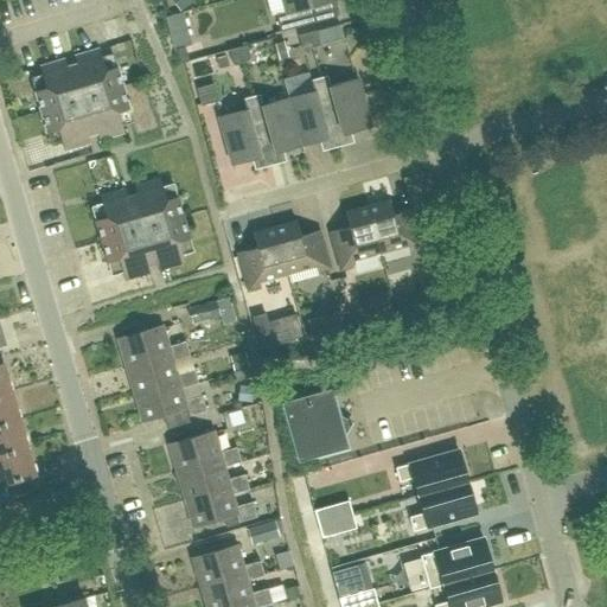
[(191,0),(172,0),(181,11),(192,1),(191,0)]
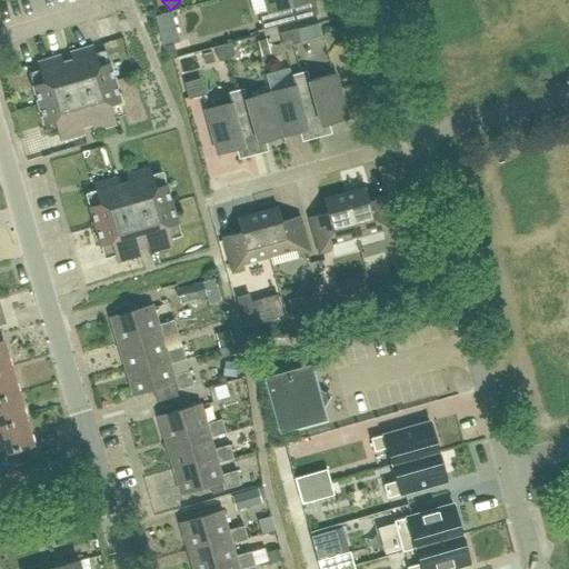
[(291,7),(313,0),(312,0),(265,0),(268,11),(258,15),(262,30),(296,21),(291,7)]
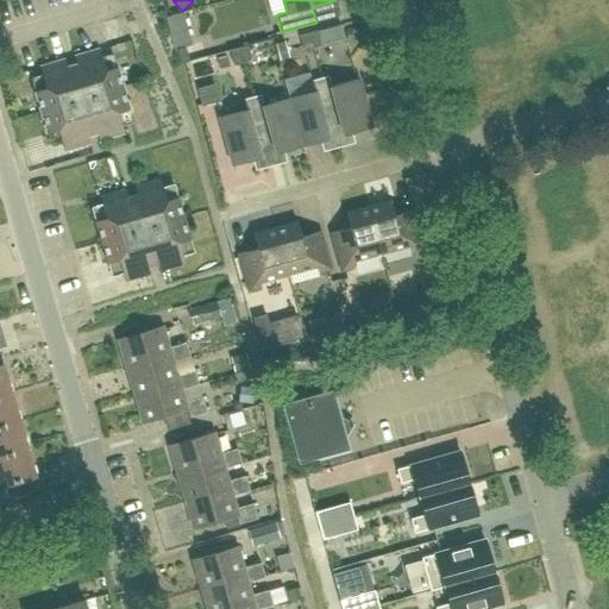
[(183,13),(167,18),(176,50),(186,48),(193,45),(183,13)]
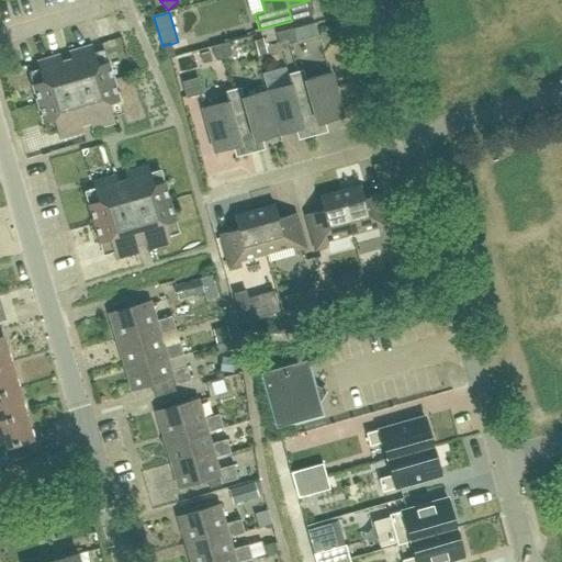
[(284,32),(288,45),(295,43),(292,30),(284,32)]
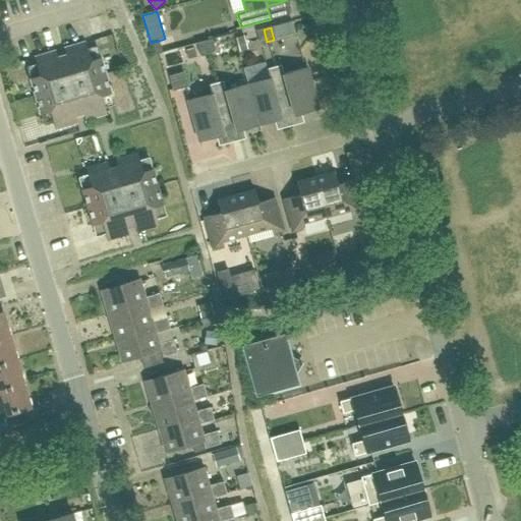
[(267,42),(264,30),(255,32),(258,44),(267,42)]
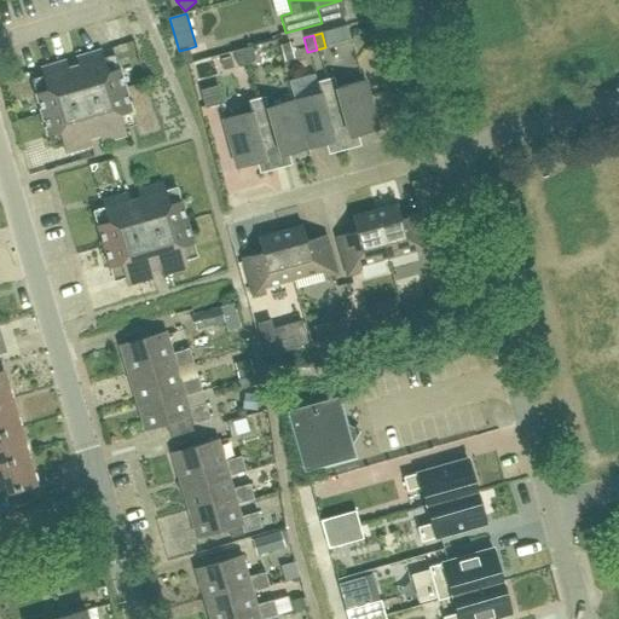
[(289,42),(281,45),(284,61),(293,58),(289,42)]
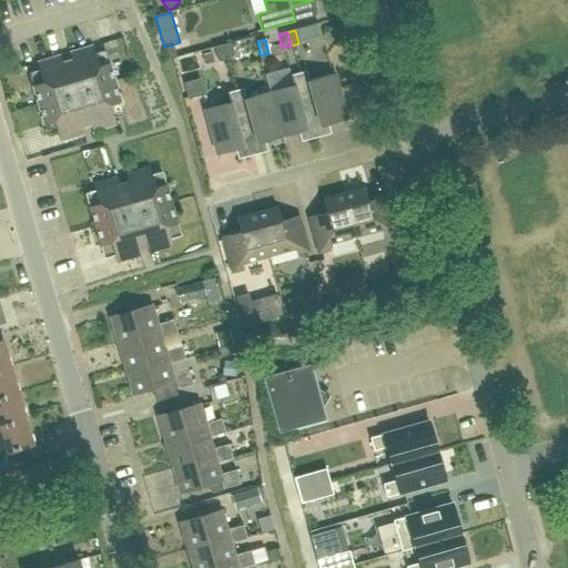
[(230,43),(222,46),(225,59),(234,57),(230,43)]
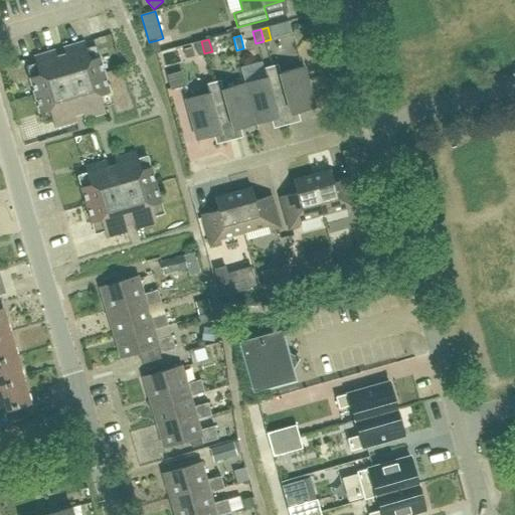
[(160,52),(157,40),(149,42),(152,54),(160,52)]
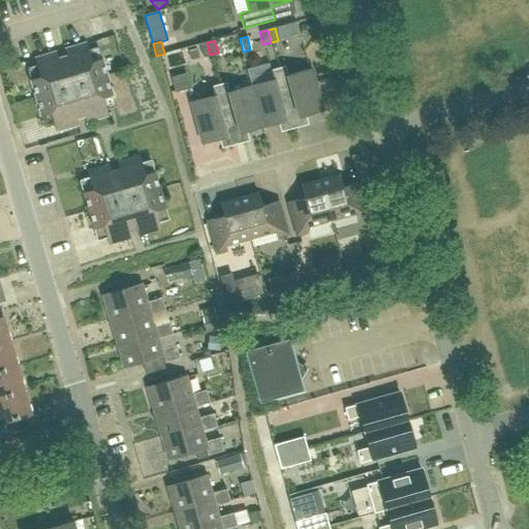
[(210,55),(207,42),(198,44),(203,57),(210,55)]
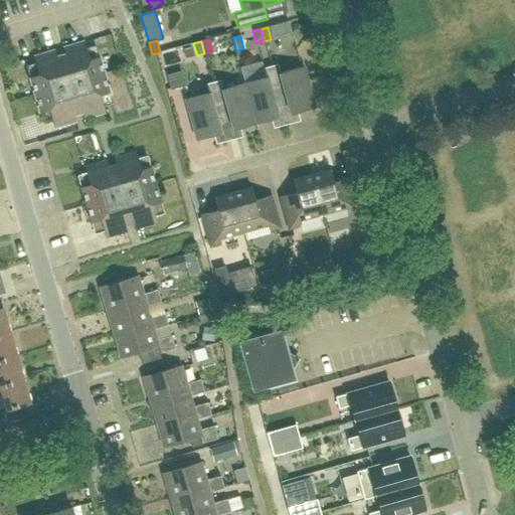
[(106,113),(100,96),(110,93),(96,46),(86,48),(83,42),(62,48),(64,55),(56,57),(54,50),(33,57),(39,75),(29,78),(39,114),(49,111),(54,129),(75,122),(73,116),(81,113),(84,120),(106,113)]
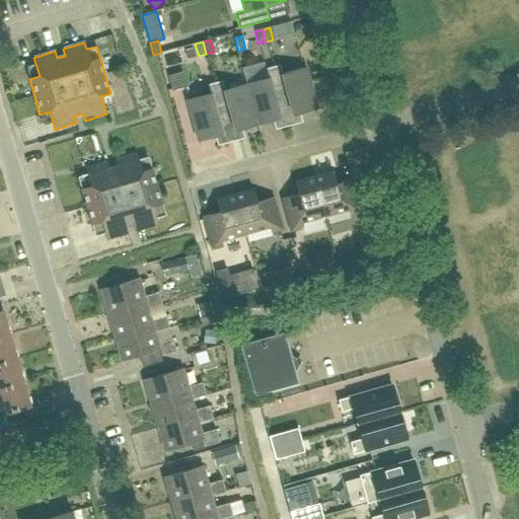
[(193,48),(184,50),(187,59),(195,57),(193,48)]
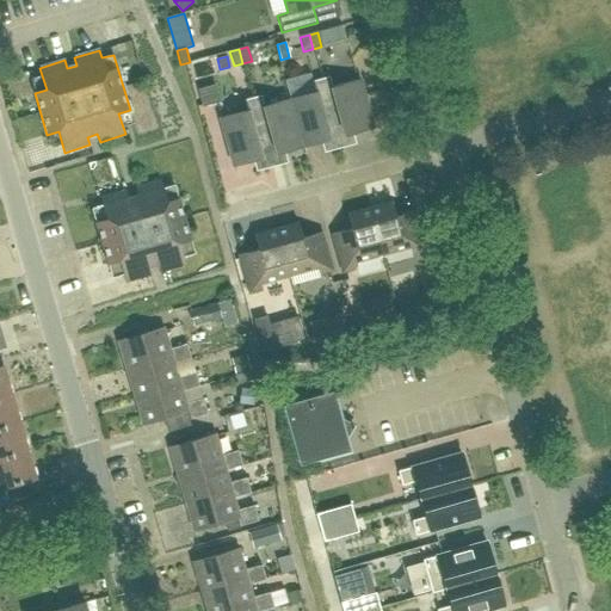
[(332,87),(329,76),(321,79),(339,148),(349,146),(345,135),(371,128),(358,80),(332,87)]
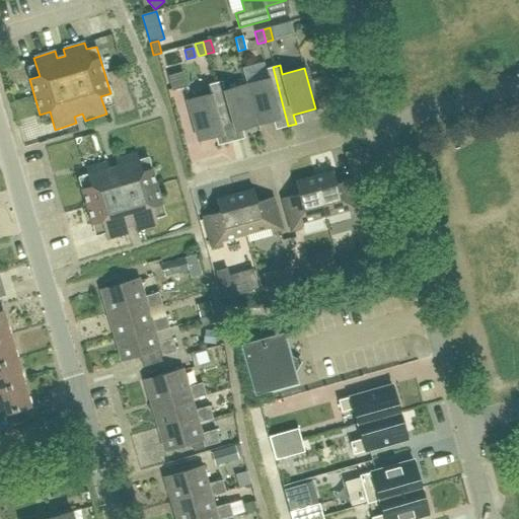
[(266,69),(268,78),(246,84),(257,125),(279,119),(282,128),(288,126),(273,67),(266,69)]
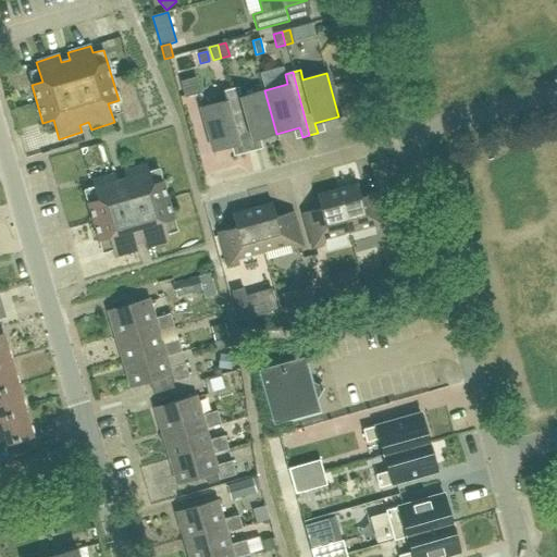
[(196,78),(181,82),(185,98),(199,94),(196,78)]
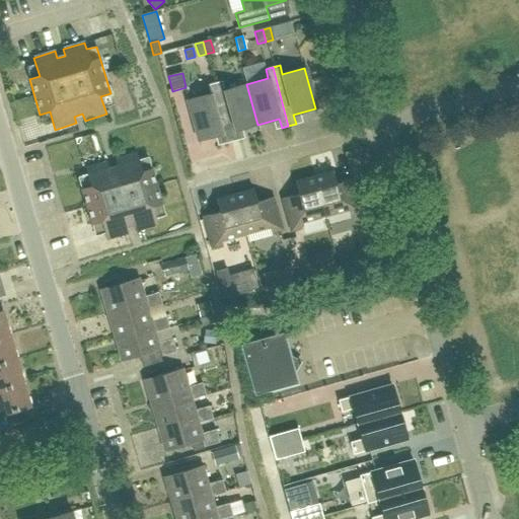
[(224,90),(222,81),(215,83),(231,142),(238,140),(235,131),(257,125),(246,84),(224,90)]
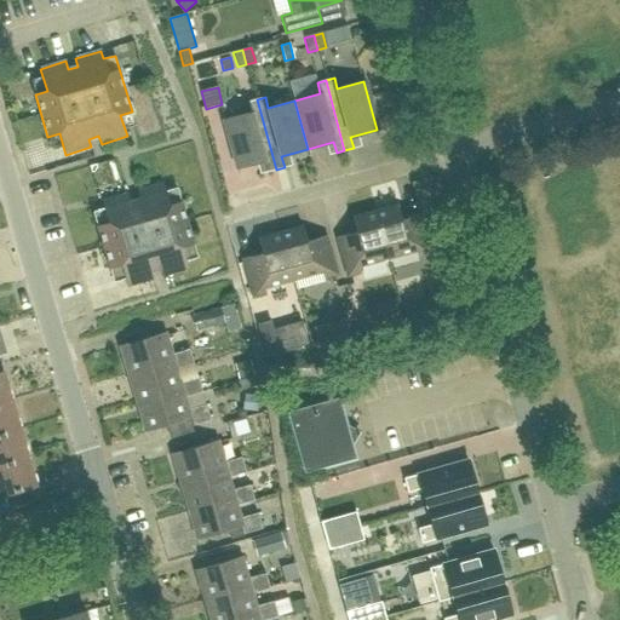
[(257,99),(248,102),(251,113),(224,120),(237,168),(264,161),(268,172),(276,170),(257,99)]
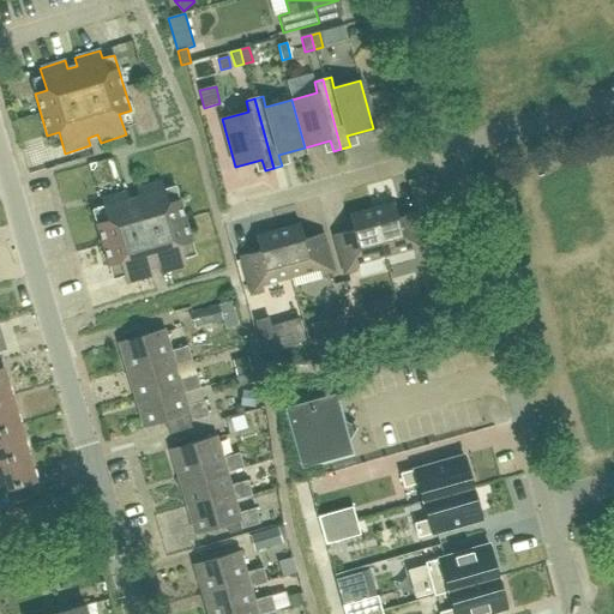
[(180,246),(192,242),(179,199),(168,203),(162,182),(137,190),(138,197),(128,199),(126,192),(101,199),(107,221),(96,224),(109,266),(120,263),(126,284),(151,277),(149,269),(158,266),(161,274),(186,266),(180,246)]
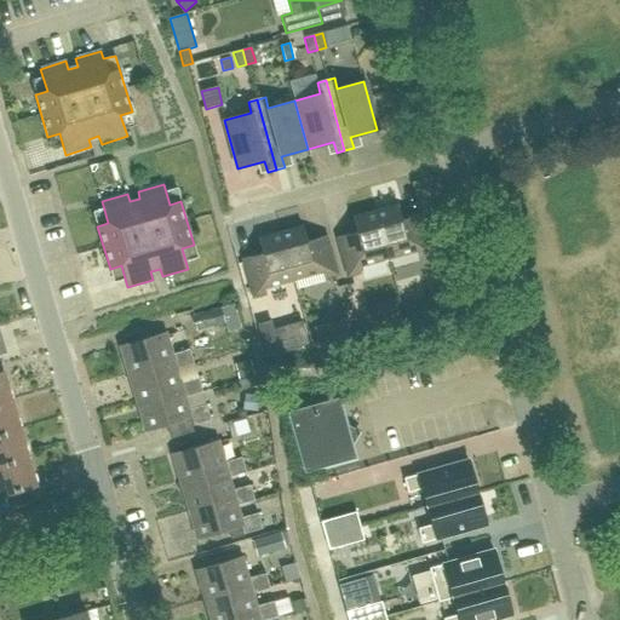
[(388,259),(417,251),(418,258),(431,254),(420,214),(400,219),(396,205),(374,211),(388,259)]
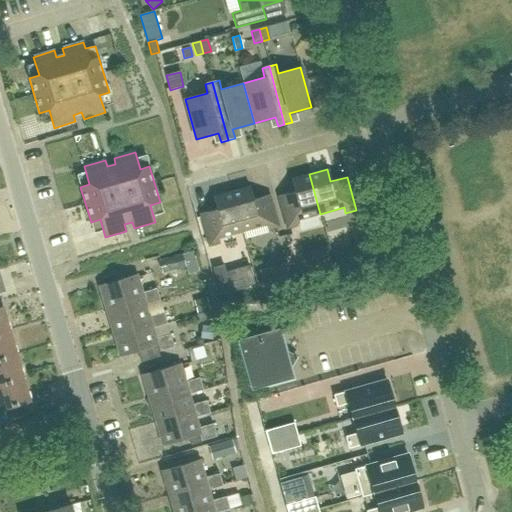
[(297,226),(296,220),(320,214),(309,174),(290,179),(294,192),(277,196),(286,229),(297,226)]
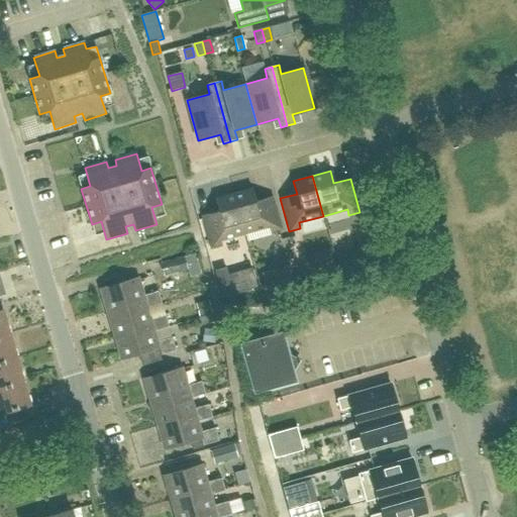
[(244,233),(269,226),(270,232),(282,229),(273,196),(255,201),(251,188),(233,193),(244,233)]
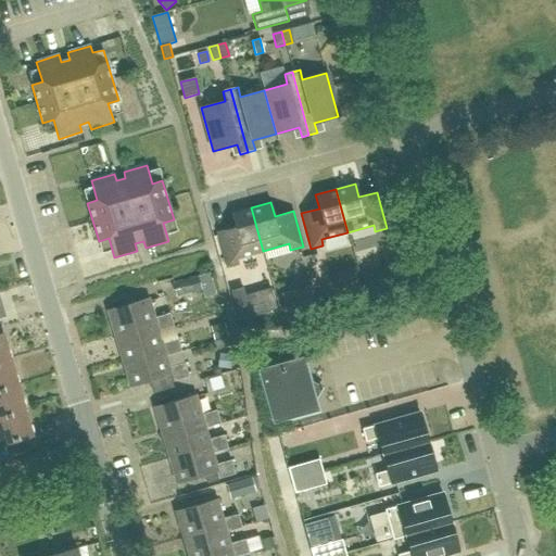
[(238,264),(237,258),(263,251),(251,207),(231,213),(235,227),(216,232),(226,267),(238,264)]
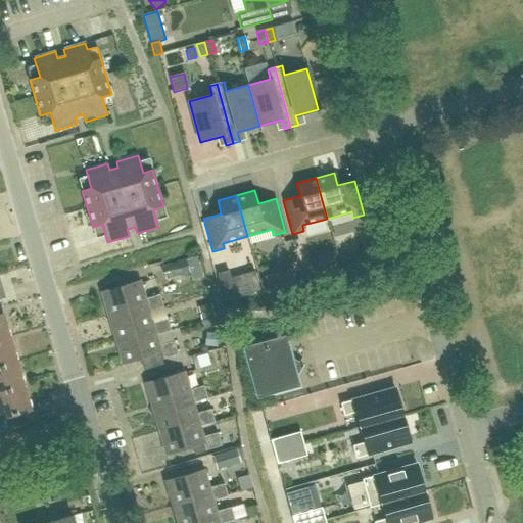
[(336,249),(312,256),(317,274),(340,267),(336,249)]
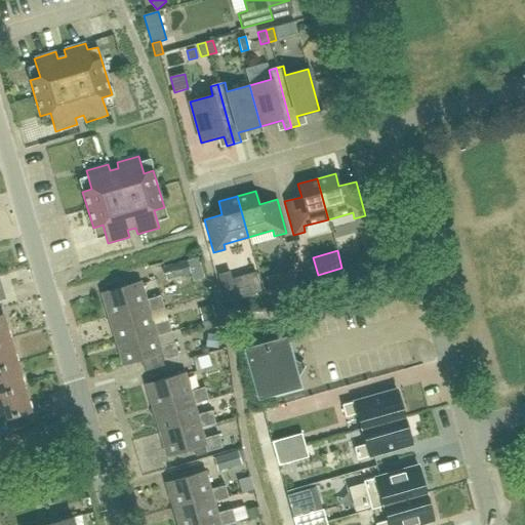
[(347,255),(340,257),(344,268),(354,266),(352,258),(347,255)]
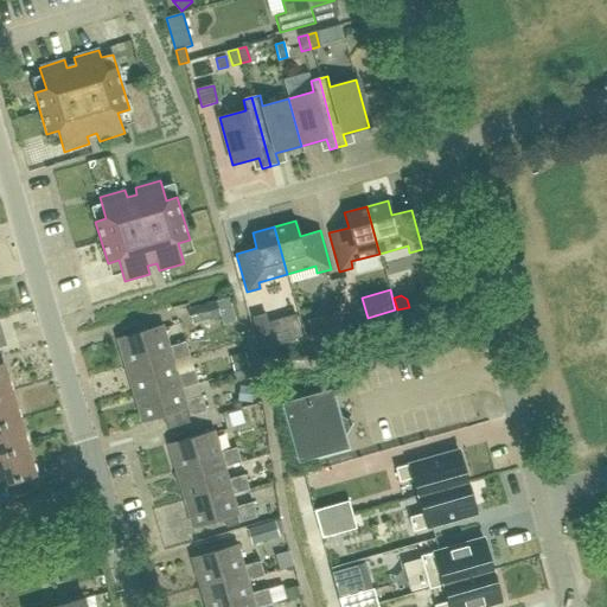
[(230,296),(190,307),(195,323),(223,314),(225,324),(237,320),(230,296)]
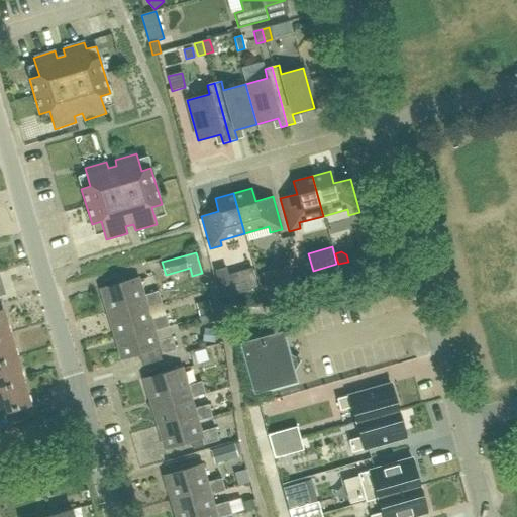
[(273,271),(277,282),(288,279),(285,268),(273,271)]
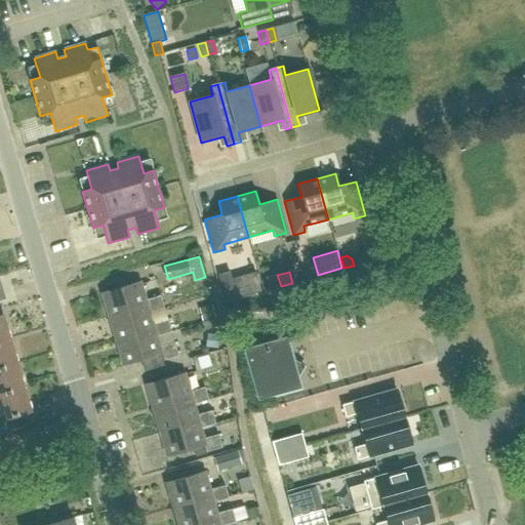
[(229,273),(217,276),(225,300),(244,295),(239,277),(231,279),(229,273)]
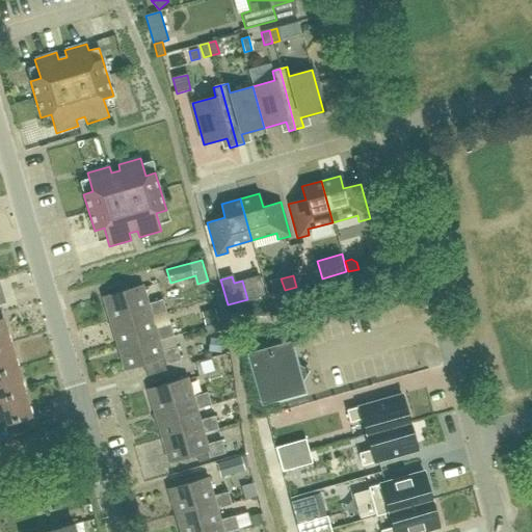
[(141,282),(102,293),(109,319),(149,308),(152,317),(166,313),(162,295),(147,299),(141,282)]
